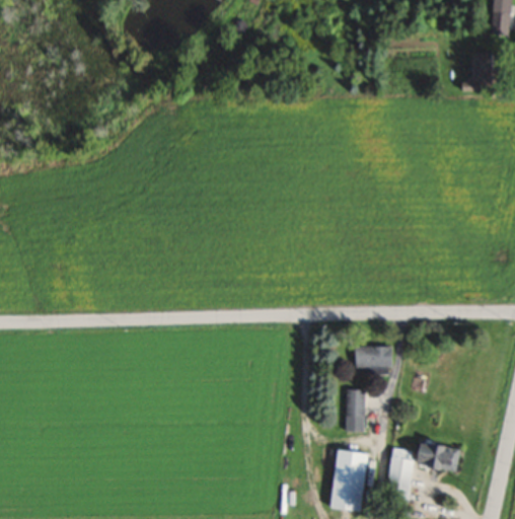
[(493,0),(493,34),(511,34),(511,0),(493,0)]
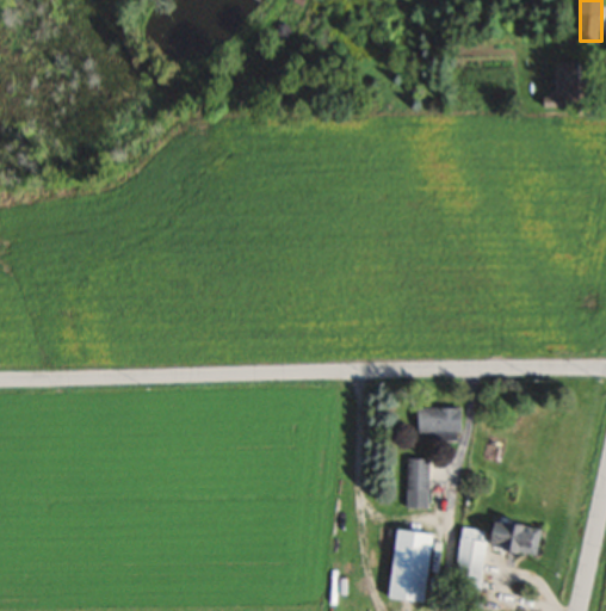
[(577,62),(552,62),(552,96),(577,96),(577,62)]
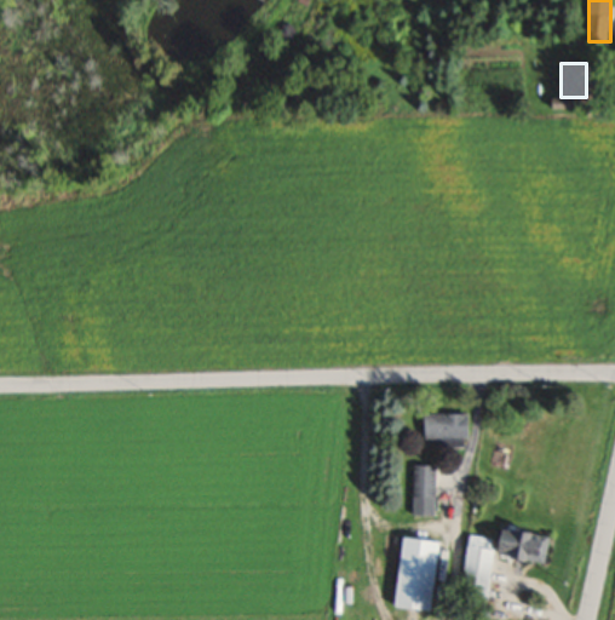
[(441,447),(470,447),(470,413),(424,413),(424,438),(441,438),(441,447)]
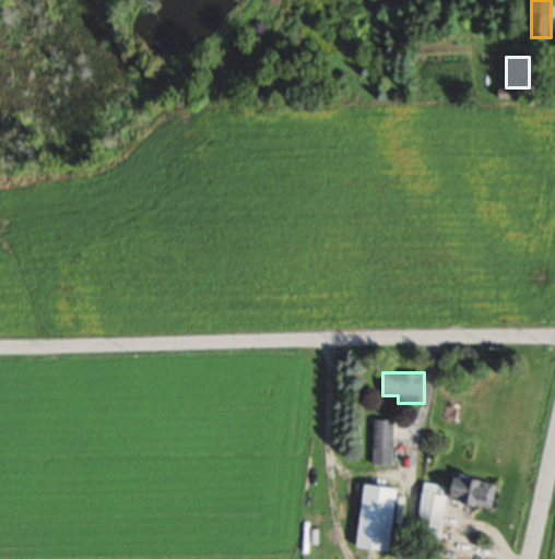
[(374,464),(392,464),(392,419),(374,419),(374,464)]
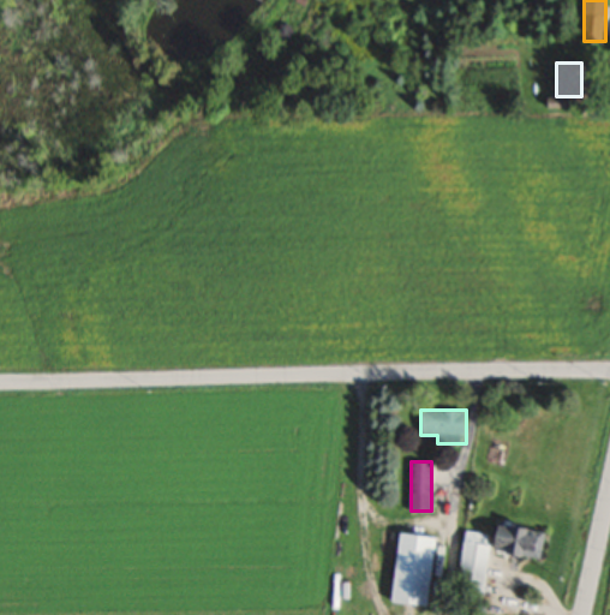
[(462,541),(458,589),(485,591),(490,551),(543,557),(546,531),(494,525),(492,533),(476,532),(474,542),(462,541)]
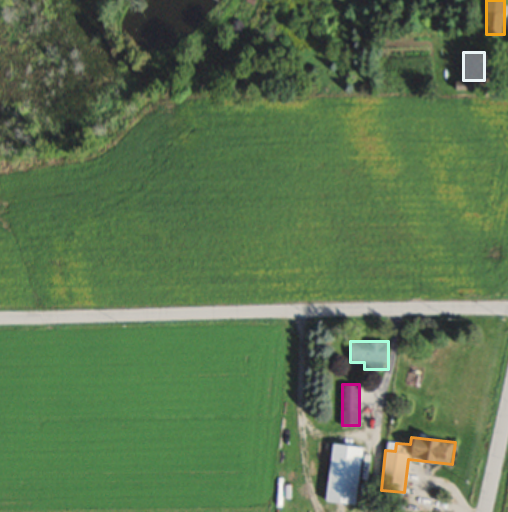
[(356,504),(363,447),(332,443),(325,500),(356,504)]
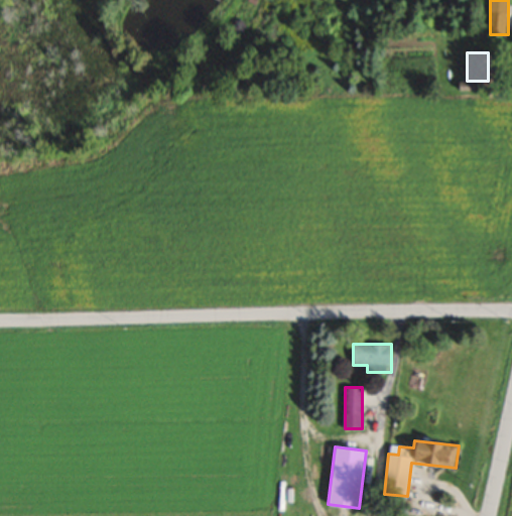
All buildings are outlined.
